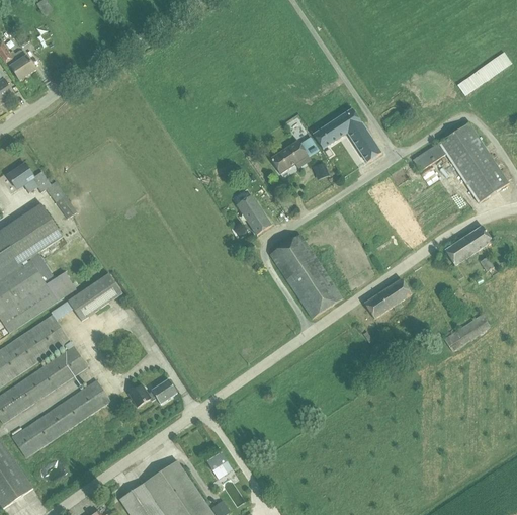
[(39,0),(36,2),(44,13),(51,8),(47,0),(39,0)]
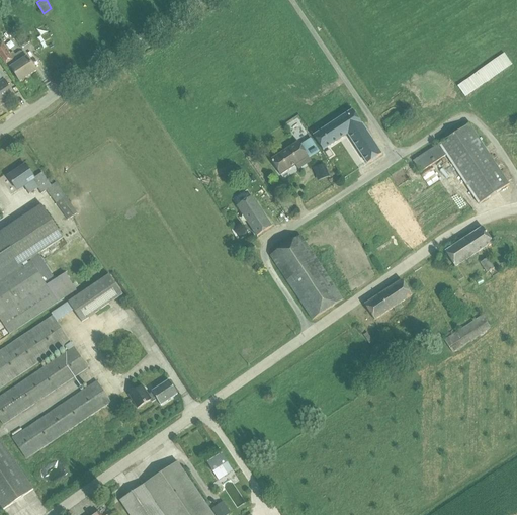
[(37,20),(30,23),(35,32),(32,34),(36,44),(48,38),(37,20)]
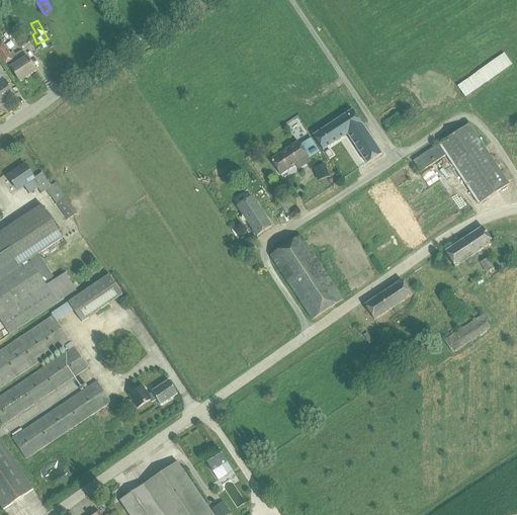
[(20,29),(14,33),(21,43),(26,39),(20,29)]
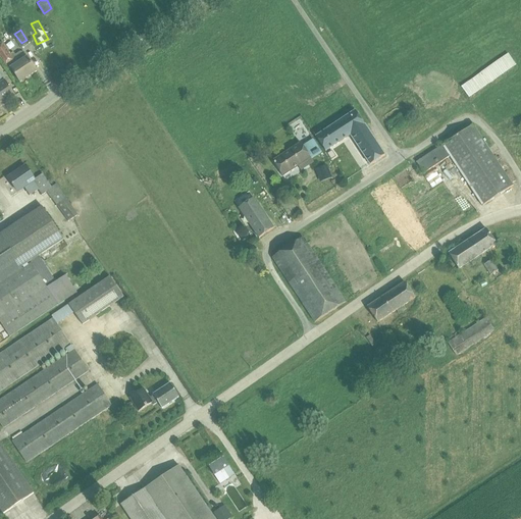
[(19,80),(36,68),(25,55),(23,56),(21,51),(12,57),(1,41),(0,41),(0,54),(8,67),(10,65),(19,80)]
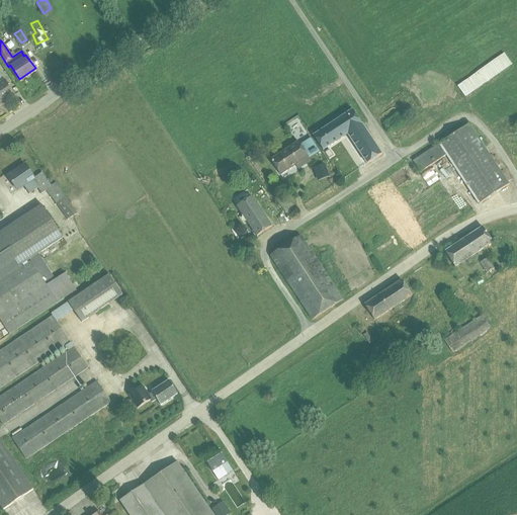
[(503,53),(457,84),(463,93),(510,62),(503,53)]
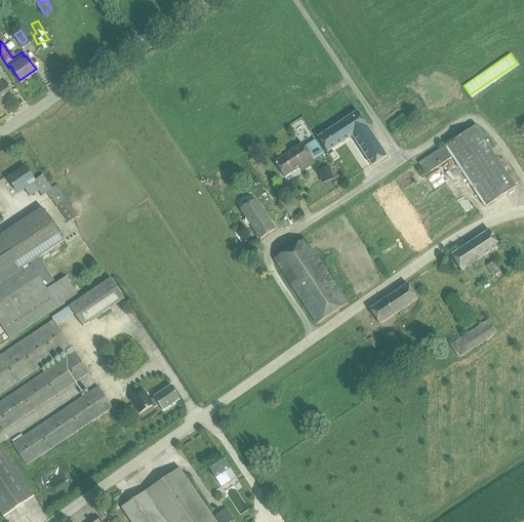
[(0,103),(14,94),(3,79),(0,81),(0,103)]
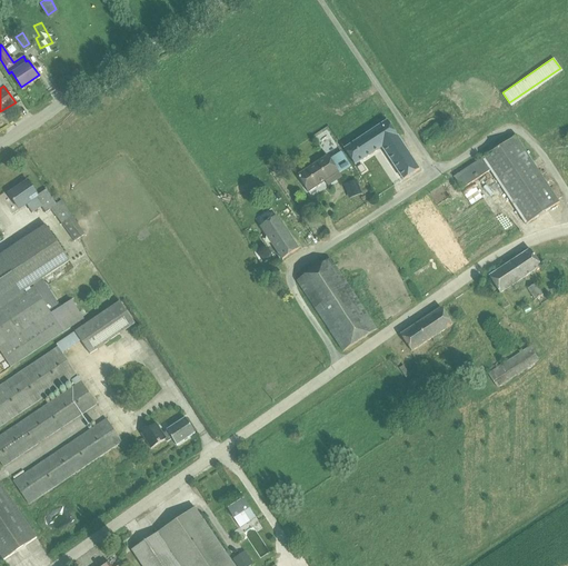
[(386,118),(345,147),(356,162),(381,146),(402,178),(418,167),(386,118)]
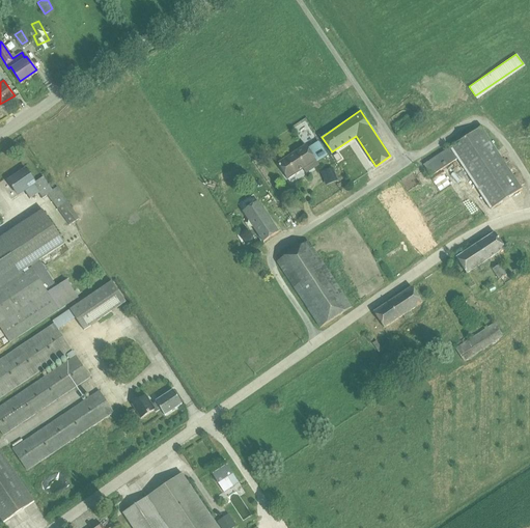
[(405,116),(393,123),(398,132),(410,124),(405,116)]
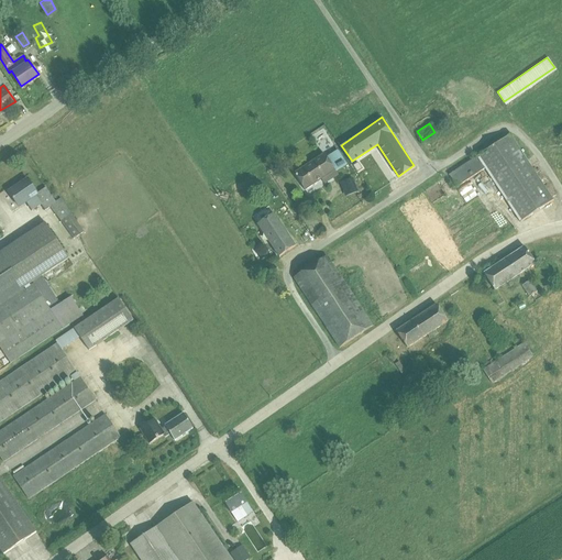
[(509,132),(448,173),(455,185),(484,166),(519,220),(552,198),(509,132)]
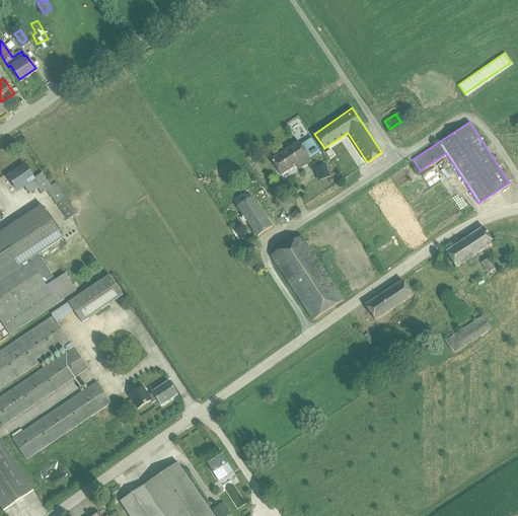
[(298,139),(269,157),(280,173),(296,164),(298,167),(311,159),(309,156),(319,149),(310,136),(300,142),(298,139)]
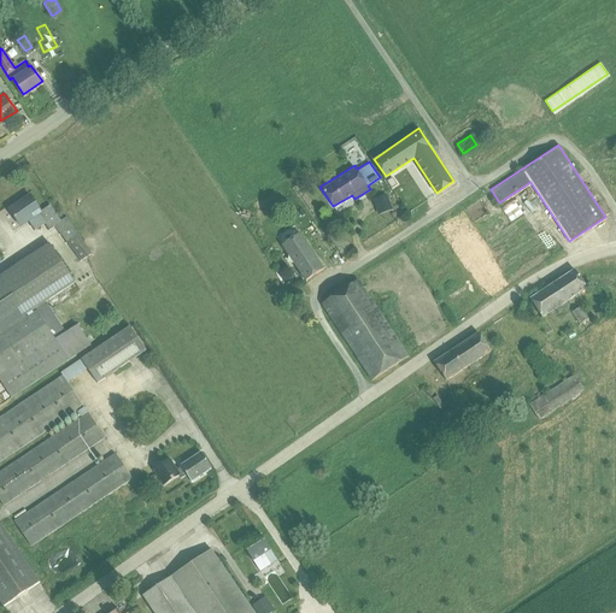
[(391,175),(386,178),(391,186),(397,182),(391,175)]
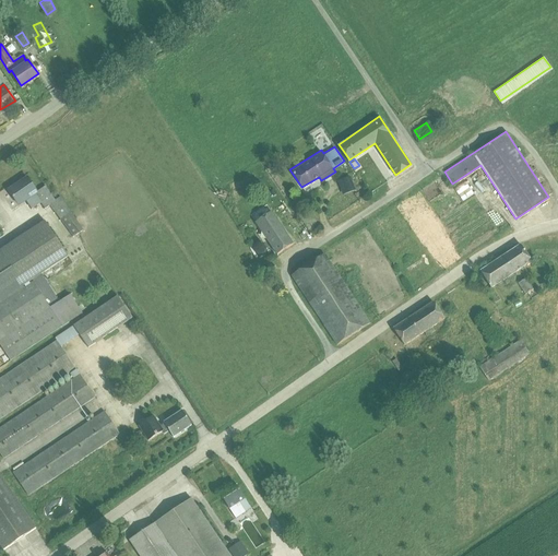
[(26,175),(8,188),(18,203),(24,199),(31,208),(40,201),(44,206),(49,203),(72,235),(82,228),(59,194),(55,198),(44,184),(36,189),(26,175)]
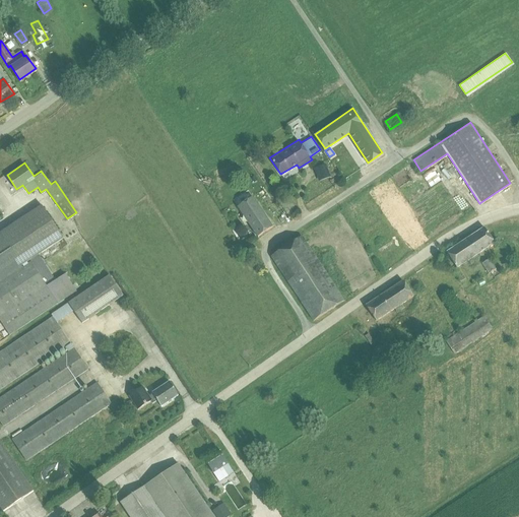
[(237,201),(250,193),(247,188),(234,197),(237,201)]
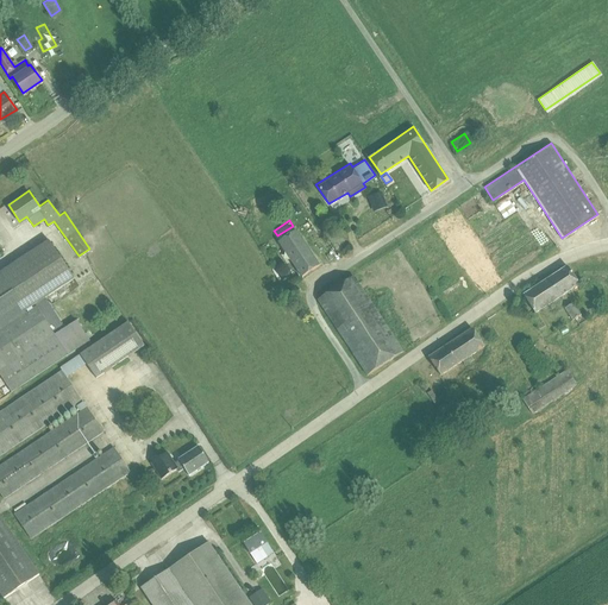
[(293,226),(277,235),(276,237),(279,239),(277,239),(301,275),(318,264),(295,228),(294,228),(293,226)]
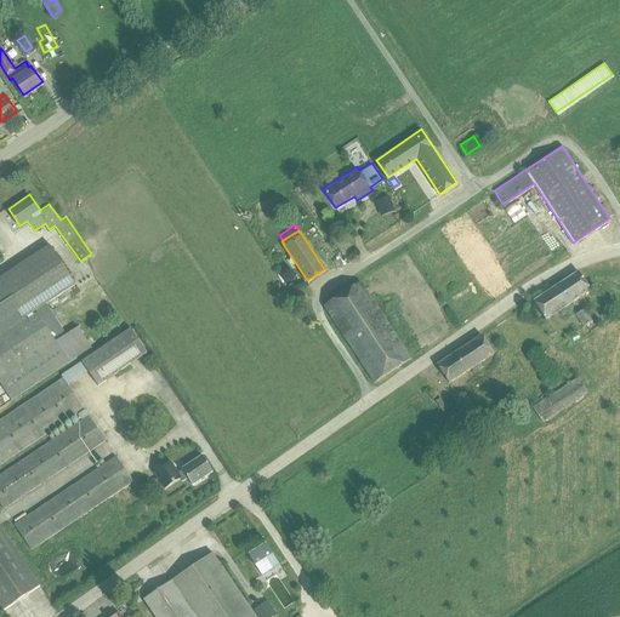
[(49,243),(0,274),(0,381),(11,398),(91,344),(77,324),(64,331),(53,314),(53,315),(45,302),(75,283),(49,243)]
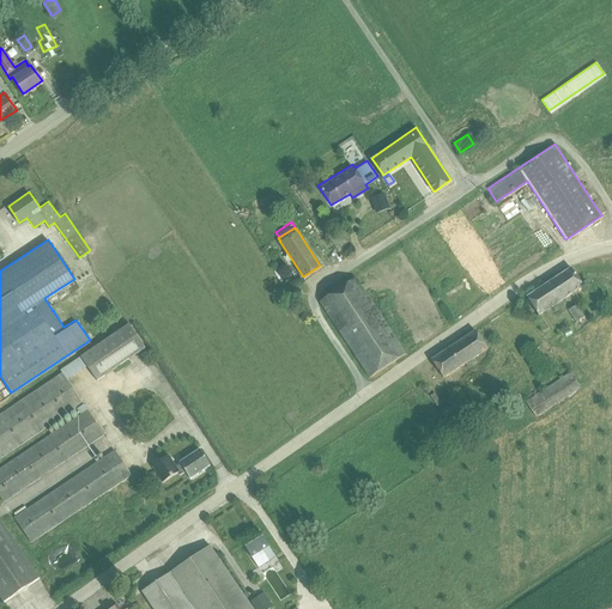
[(570,266),(526,294),(537,311),(532,315),(541,329),(547,326),(539,312),(582,284),(570,266)]
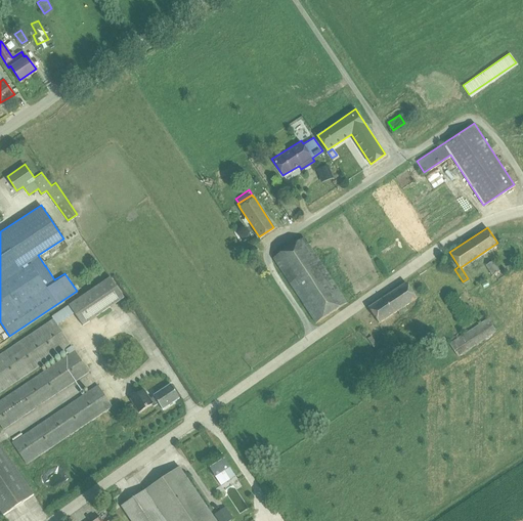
[(290,245),(272,256),(315,321),(346,301),(303,235),(295,241),(290,245)]
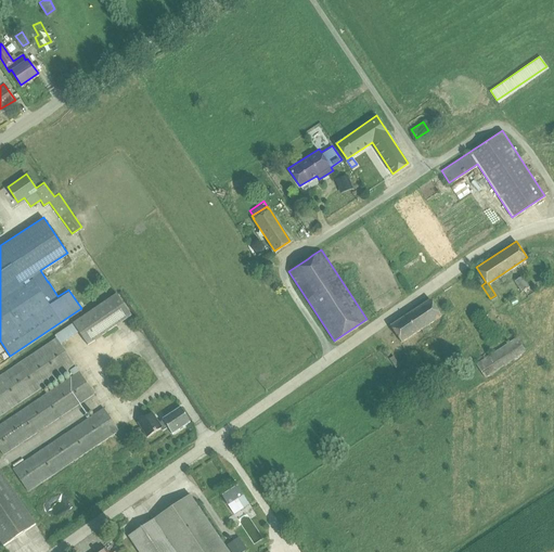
[(520,273),(513,279),(520,290),(528,284),(520,273)]
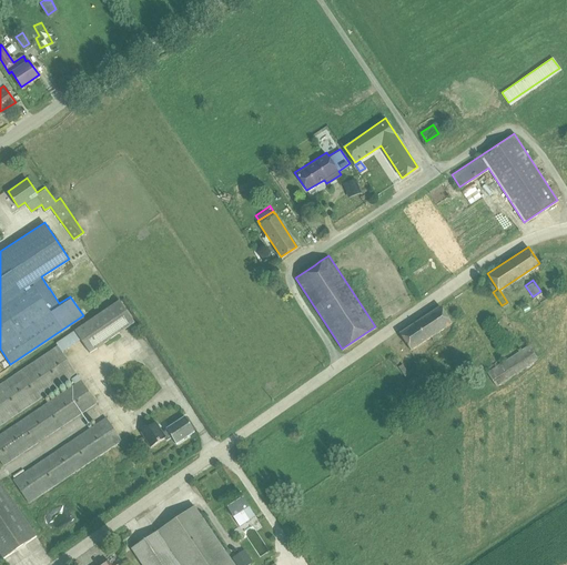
[(54,281),(49,284),(60,301),(66,298),(54,281)]
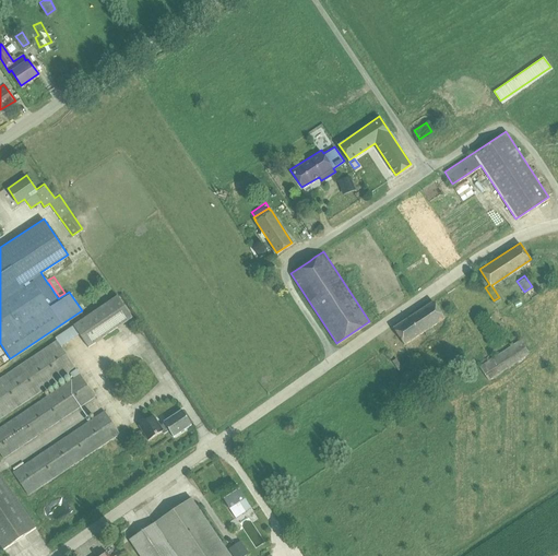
[(56,338),(0,375),(0,416),(69,370),(73,376),(71,377),(0,424),(0,452),(2,457),(94,394),(60,344),(79,332),(87,345),(132,316),(117,293),(54,335),(56,338)]
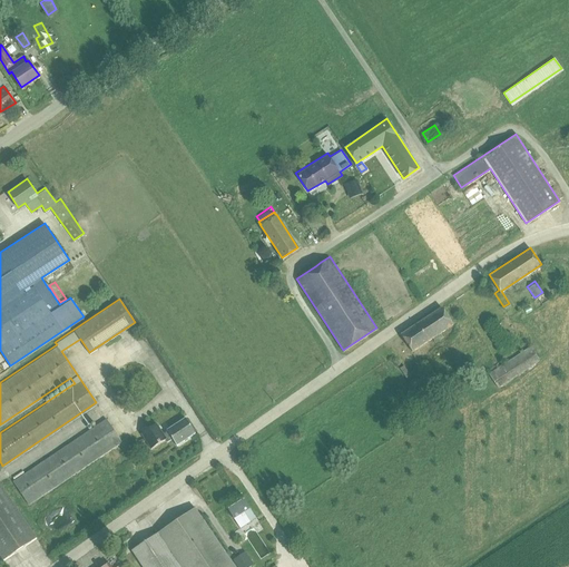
[(441,305),(400,333),(412,350),(432,336),(434,341),(442,335),(440,332),(452,323),(441,305)]
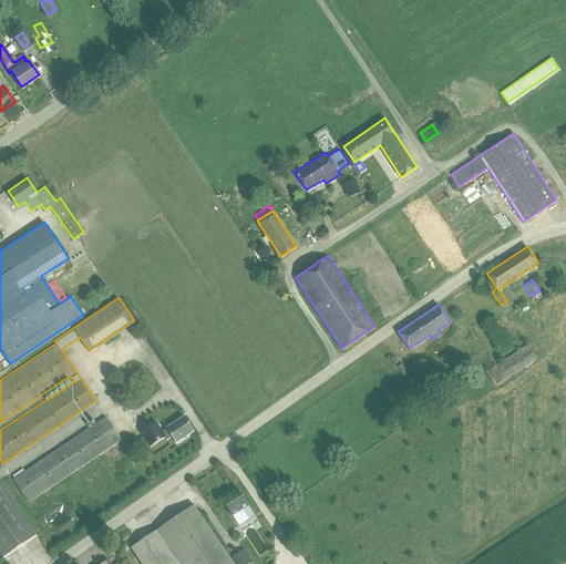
[(527,342),(485,369),(494,383),(536,356),(527,342)]
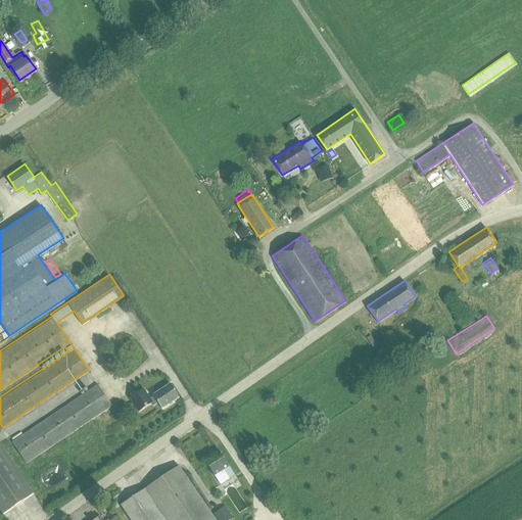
[(370,333),(366,335),(372,344),(376,341),(370,333)]
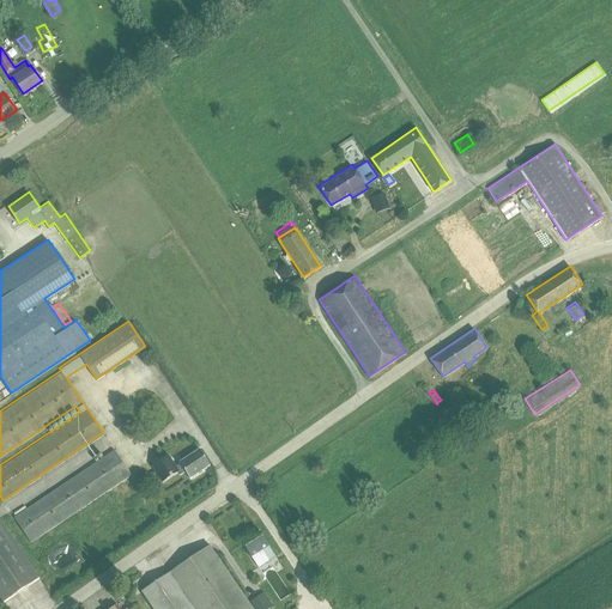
[(168,452),(151,463),(162,480),(177,470),(179,473),(185,469),(189,476),(208,463),(198,446),(179,460),(175,462),(168,452)]
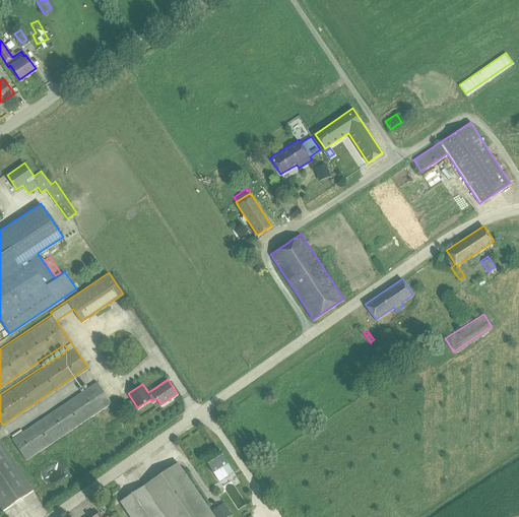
[(96,380),(11,437),(25,458),(111,401),(96,380)]
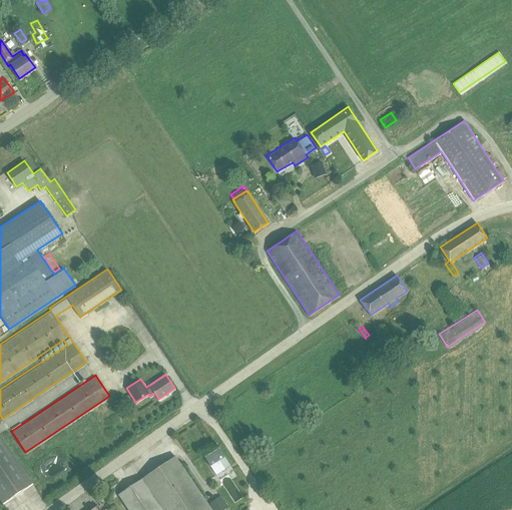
[(20,421),(10,427),(11,429),(21,423),(20,421)]
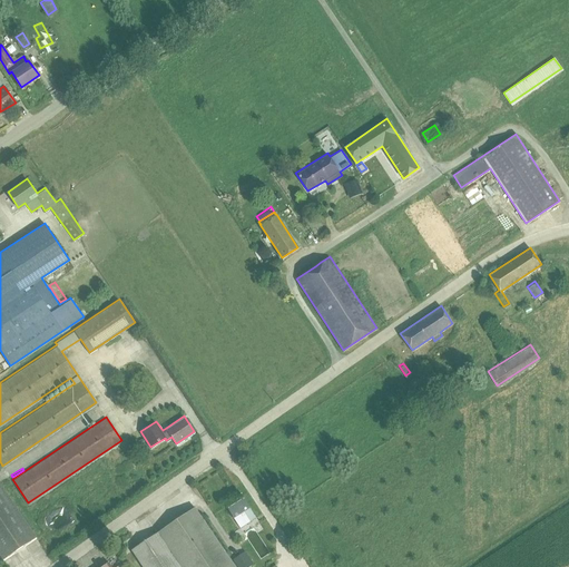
[(0,556),(2,559),(36,536),(0,482),(0,556)]
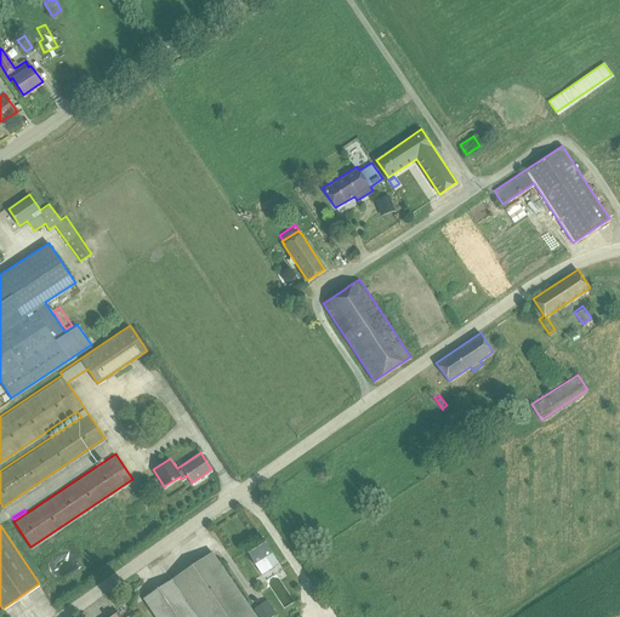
[(259,532),(242,543),(261,572),(278,563),(259,532)]
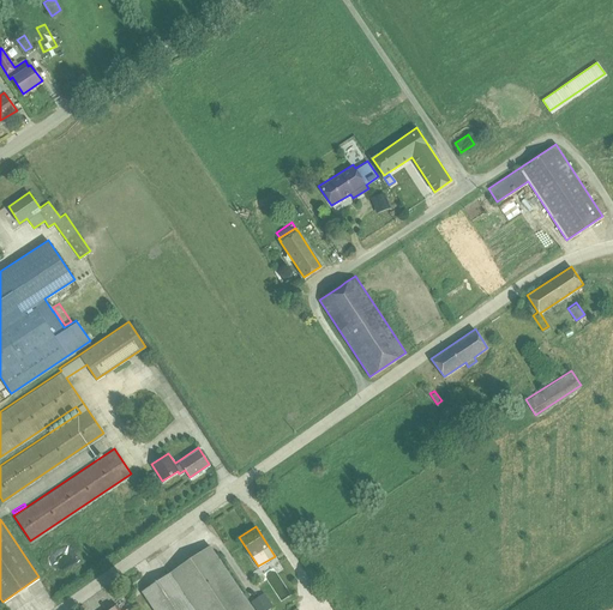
[(253,609),(209,544),(142,590),(155,609),(253,609)]
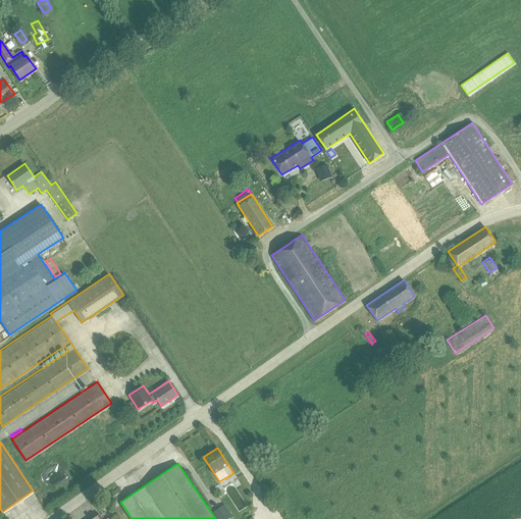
[(241,500),(228,482),(220,487),(231,506),(241,500)]
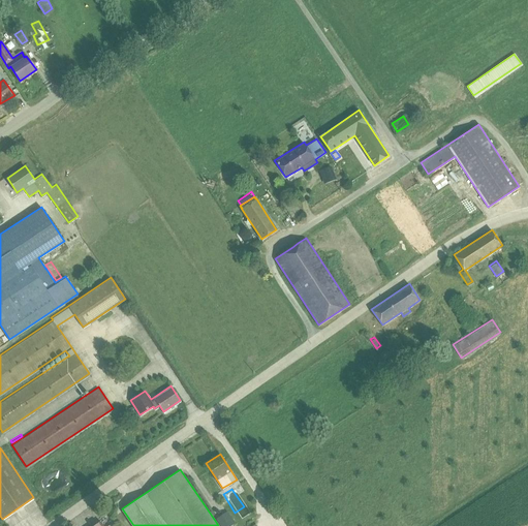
[(228,508),(215,517),(221,525),(227,525),(237,520),(228,508)]
